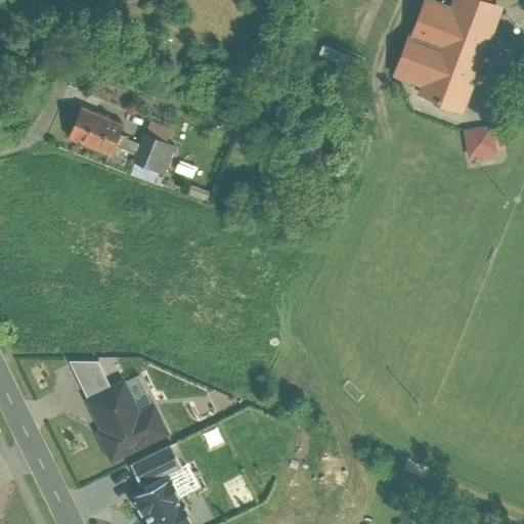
[(492,0),(455,0),(451,11),(426,2),(395,83),(420,92),(417,100),(465,119),(505,11),(490,6),(492,0)]
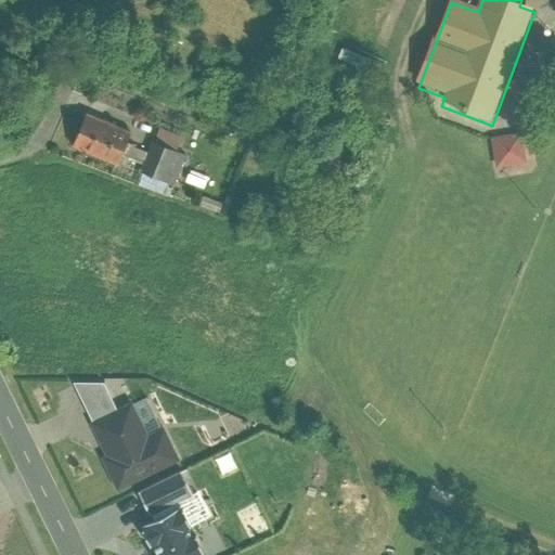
[(129,139),(85,121),(73,151),(117,168),(129,139)]
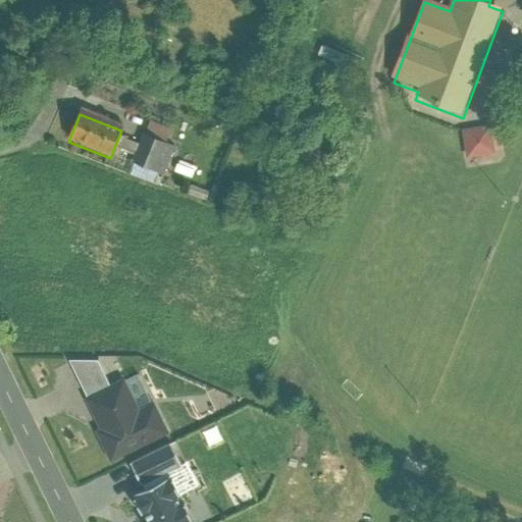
[(171,131),(151,123),(146,136),(166,144),(171,131)]
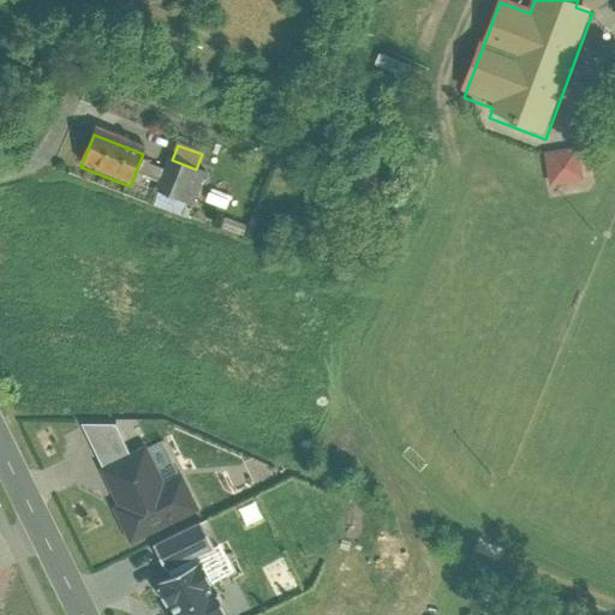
[(580,151),(545,157),(550,190),(585,185),(580,151)]
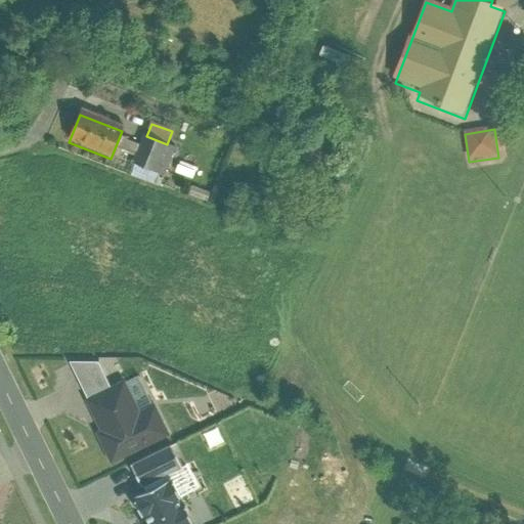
[(134,165),(164,175),(174,147),(144,137),(134,165)]
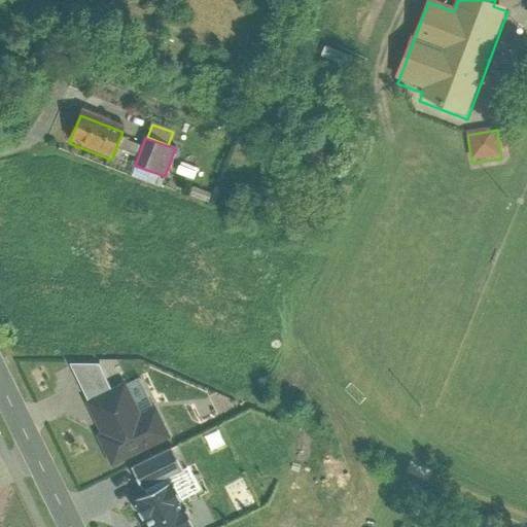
[(213,195),(194,187),(189,198),(209,205),(213,195)]
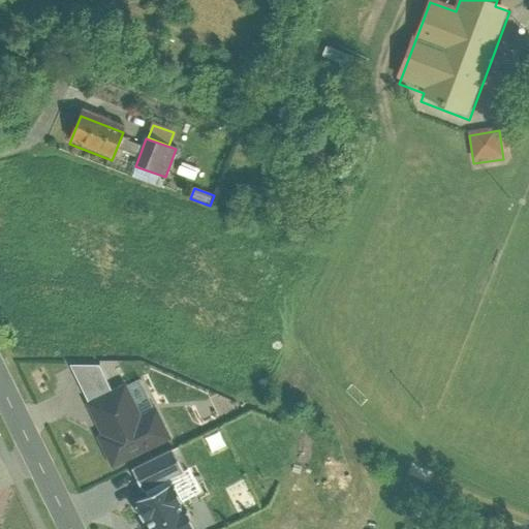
[(141,374),(86,400),(115,462),(169,436),(141,374)]
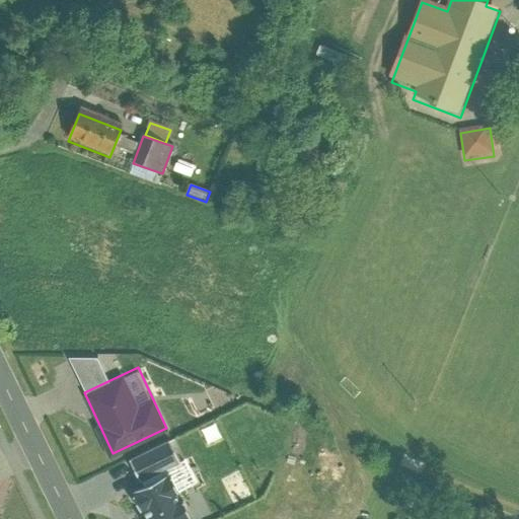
[(169,439),(127,459),(154,518),(190,518),(204,513),(169,439)]
